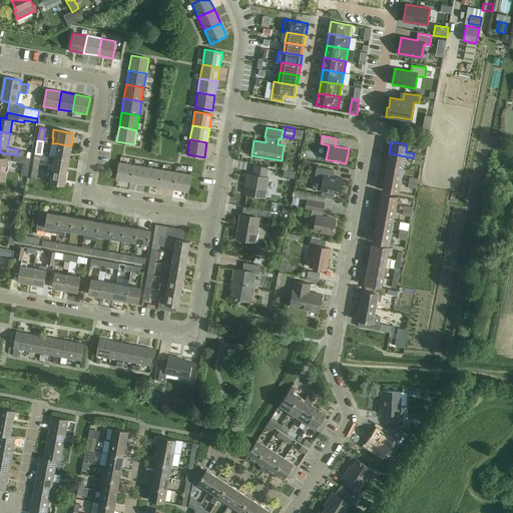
[(55,156),(69,159),(71,146),(57,143),(55,156)]
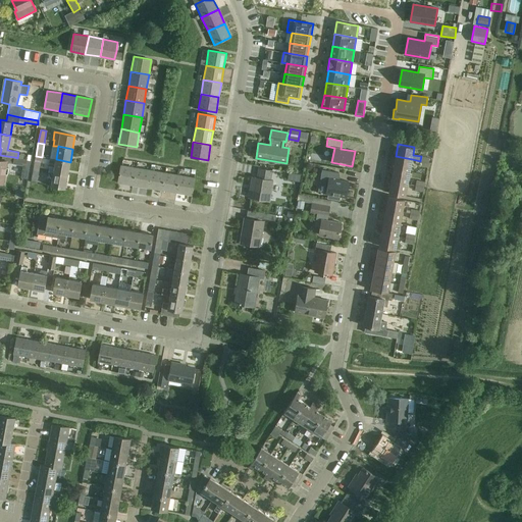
[(39,169),(42,157),(36,156),(33,168),(39,169)]
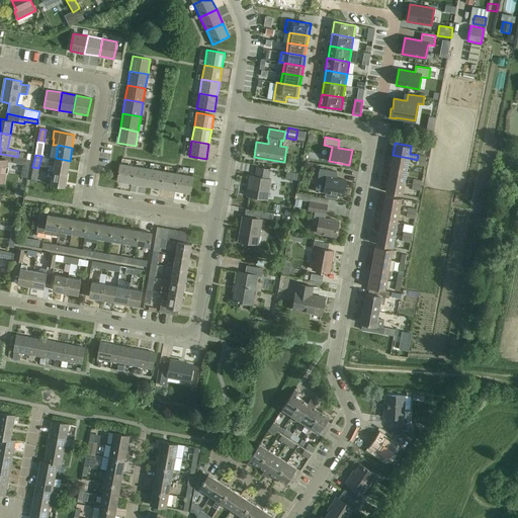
[(393,155),(390,167),(407,170),(409,158),(393,155)]
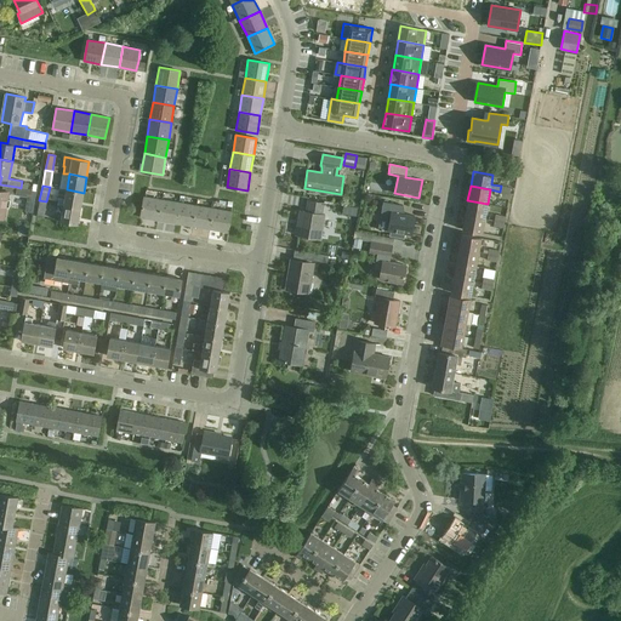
[(36,191),(21,188),(17,187),(16,194),(30,198),(30,197),(35,198),(36,191)]
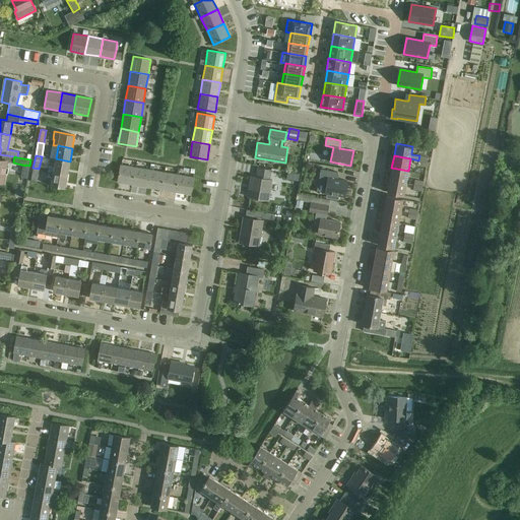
[(53,172),(67,174),(70,161),(56,158),(54,167),(49,166),(48,171),(53,172)]
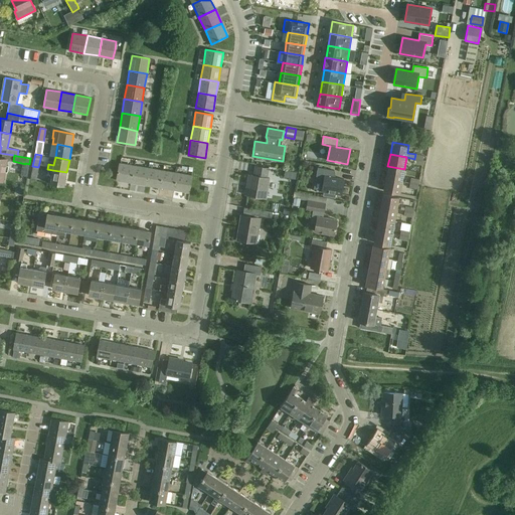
[(117,180),(132,183),(135,165),(120,163),(117,180)]
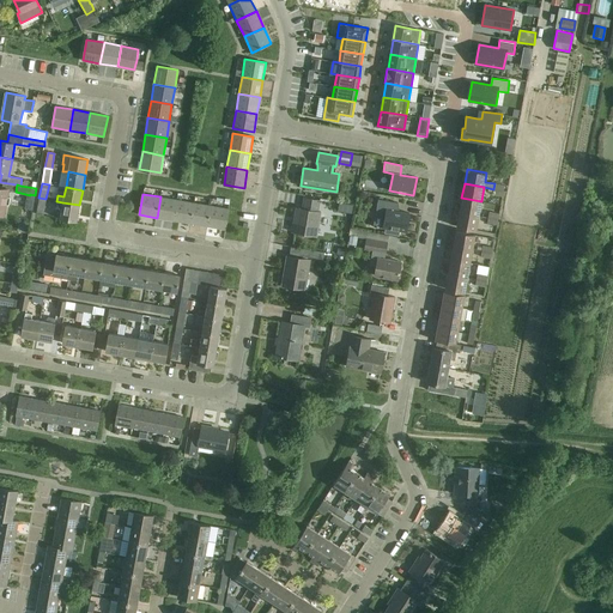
[(157,218),(174,220),(177,200),(161,196),(157,218)]
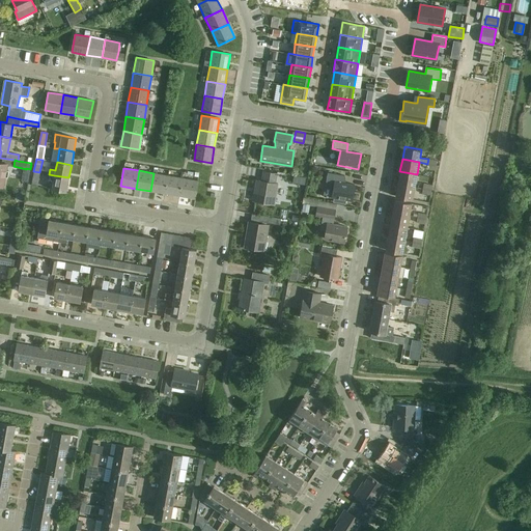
[(31,186),(37,187),(39,172),(33,171),(31,186)]
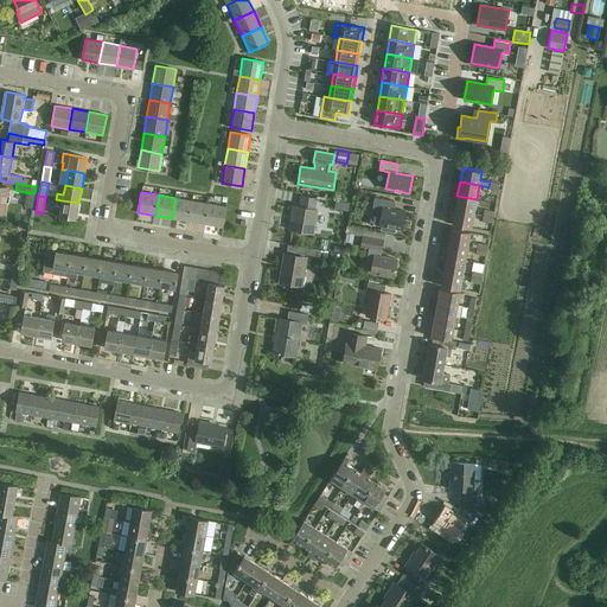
[(294,205),(289,230),(313,234),(317,210),(314,209),(317,198),(301,196),(300,206),(294,205)]
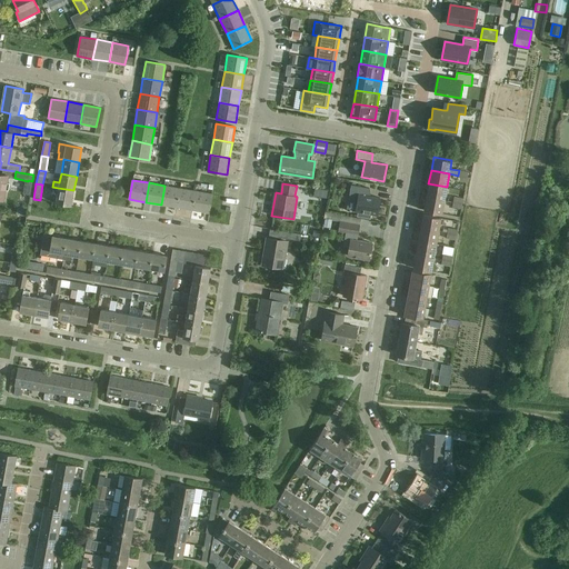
[(428,183),(426,197),(445,200),(447,187),(428,183)]
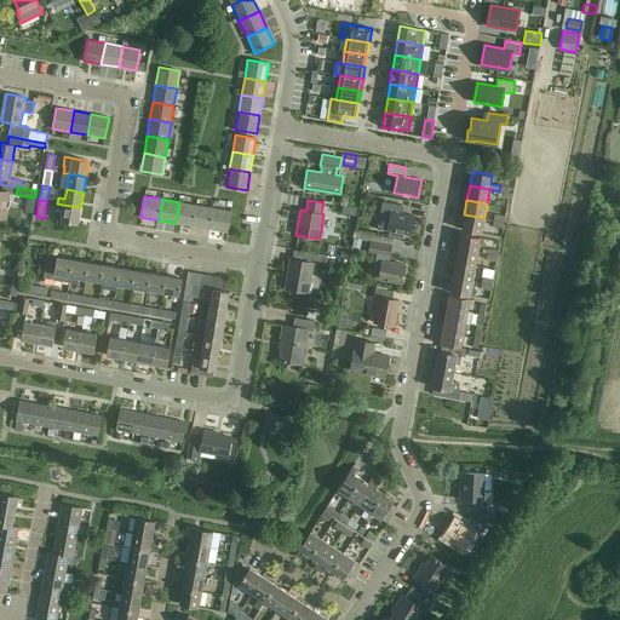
[(383,201),(380,211),(386,212),(384,219),(389,220),(388,229),(390,230),(389,236),(405,239),(406,233),(411,234),(414,216),(397,213),(400,205),(383,201)]
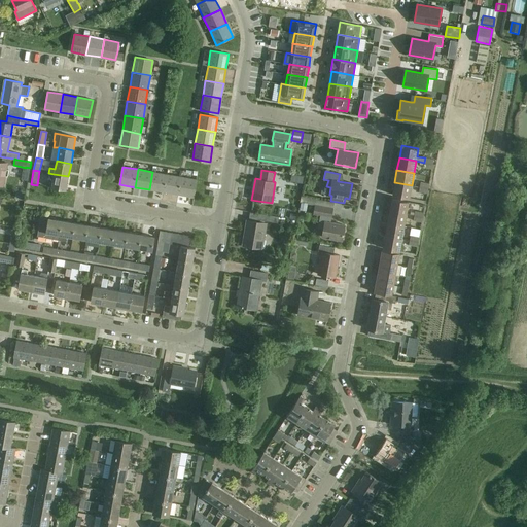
[(152,172),(149,189),(164,192),(167,174),(152,172)]
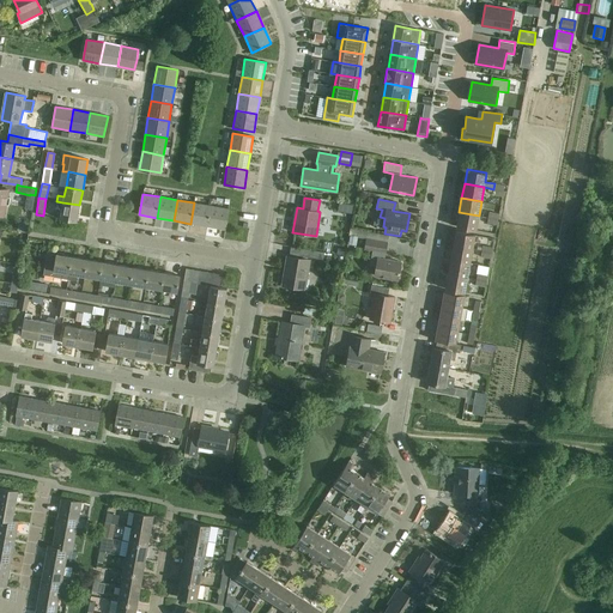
[(60,218),(77,222),(79,205),(62,202),(60,218)]
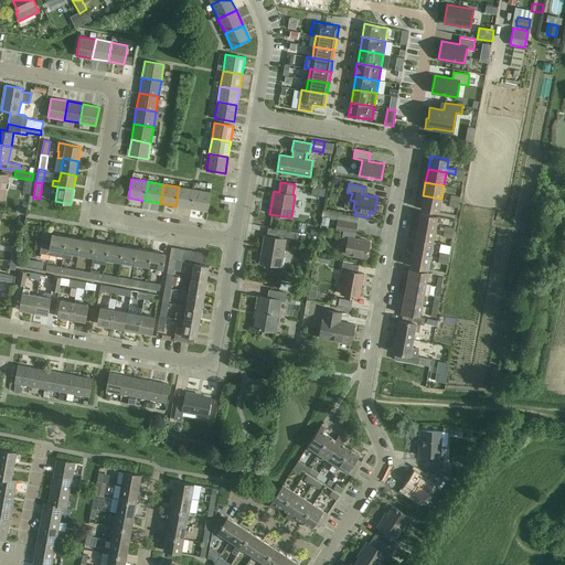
[(176,206),(191,209),(194,190),(179,187),(176,206)]
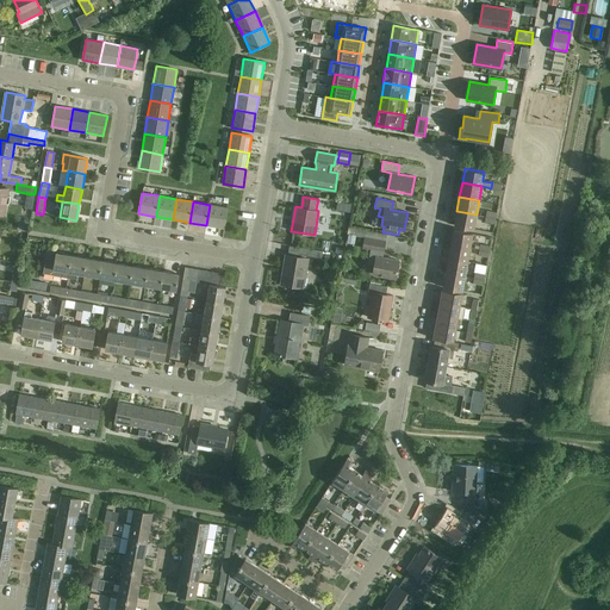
[(228,209),(210,205),(206,225),(224,229),(228,209)]
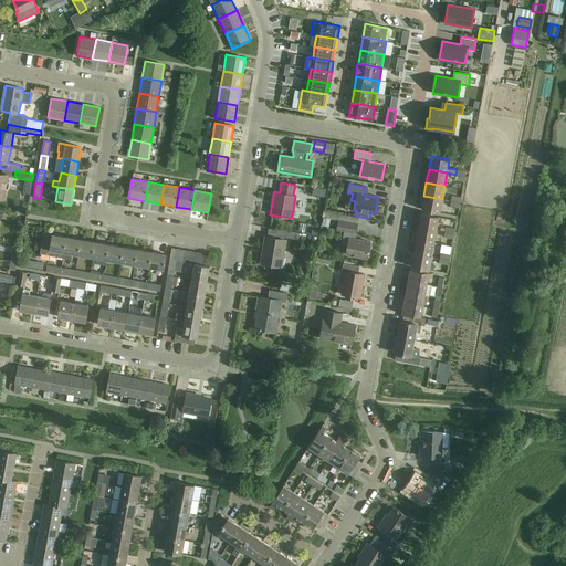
[(421,209),(439,212),(442,199),(423,196),(421,209)]
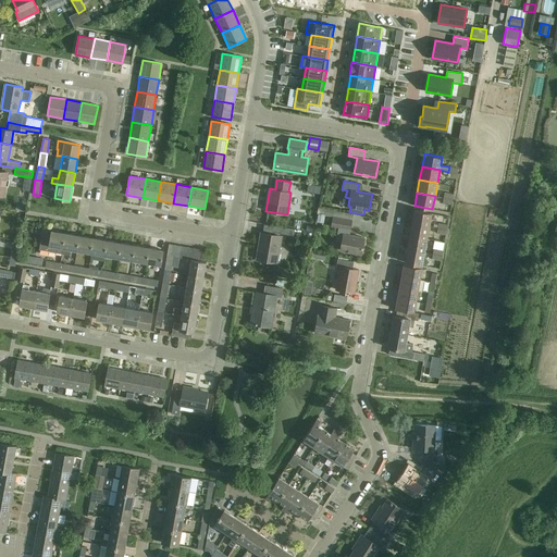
[(413,210),(411,223),(429,226),(432,213),(413,210)]
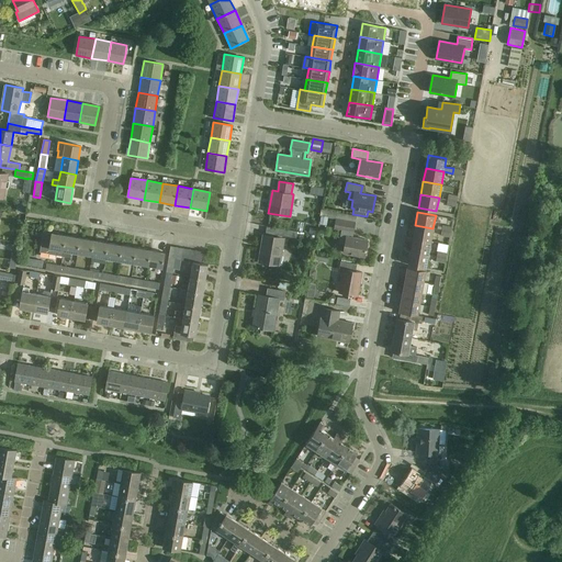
[(316,228),(318,221),(305,217),(303,224),(316,228)]
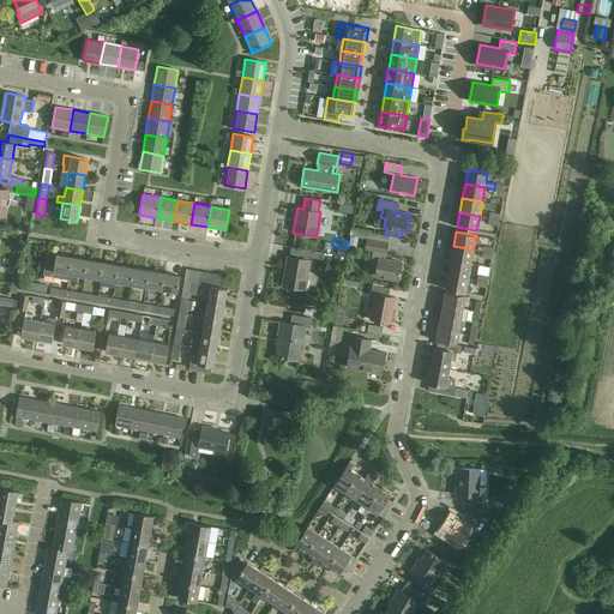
[(385,259),(386,254),(387,244),(366,240),(365,251),(373,252),(369,268),(377,268),(374,276),(398,280),(401,263),(385,259)]
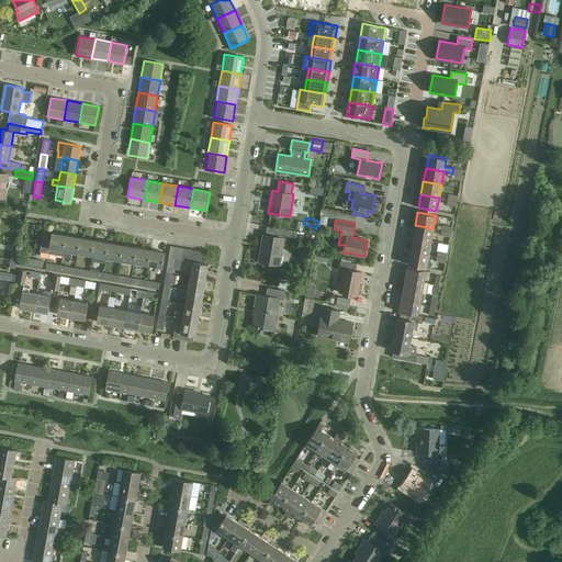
[(415,225),(413,238),(430,242),(433,228),(415,225)]
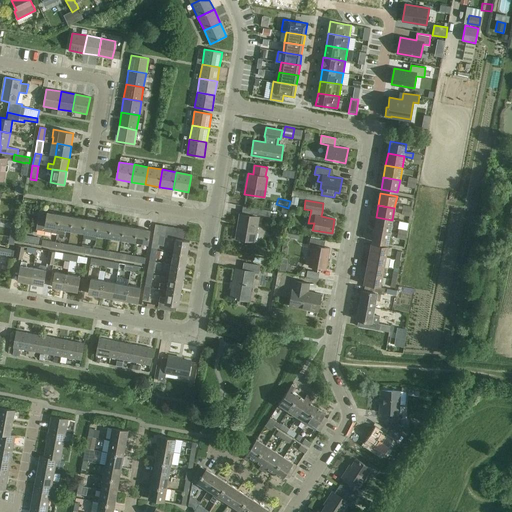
[(252,207),(251,213),(270,216),(271,210),(252,207)]
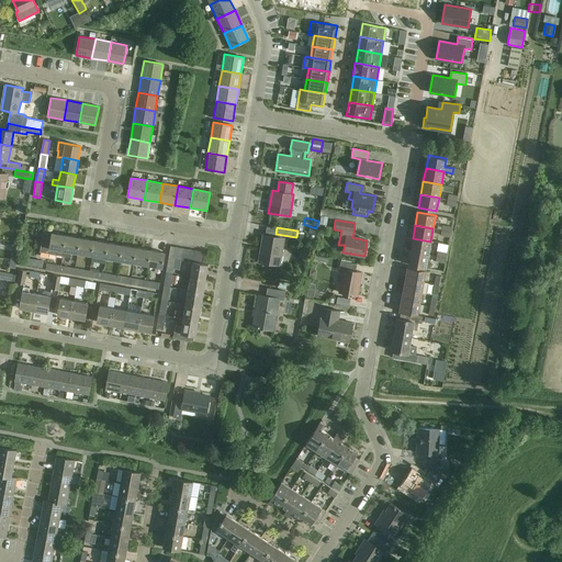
[(63,256),(64,250),(66,235),(59,234),(58,233),(55,232),(53,233),(52,233),(52,234),(43,232),(40,251),(63,256)]
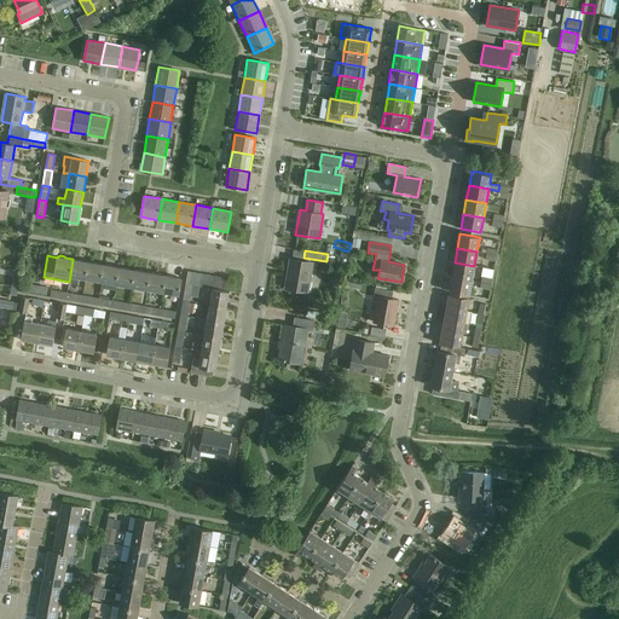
[(73,259),(70,276),(86,278),(88,261),(73,259)]
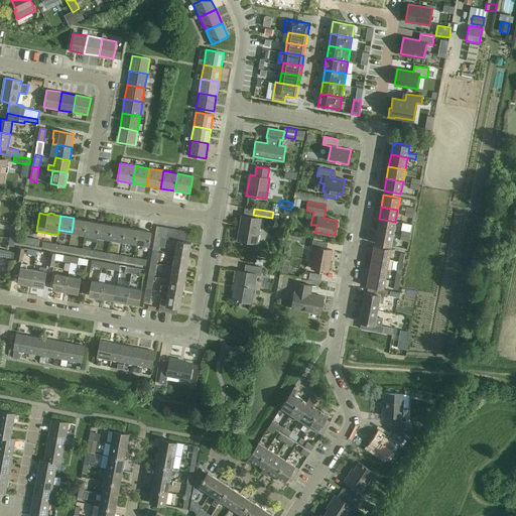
[(260,235),(257,235),(260,219),(243,216),(239,240),(255,243),(256,242),(259,243),(260,235)]
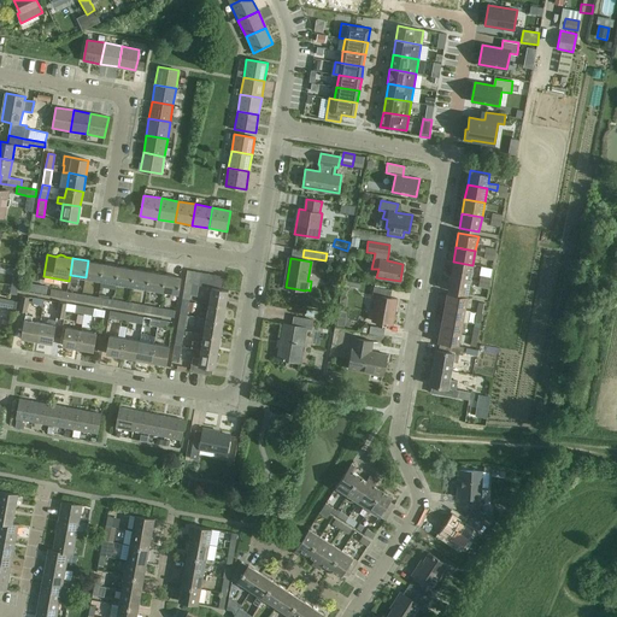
[(88,260),(86,277),(100,281),(104,264),(88,260)]
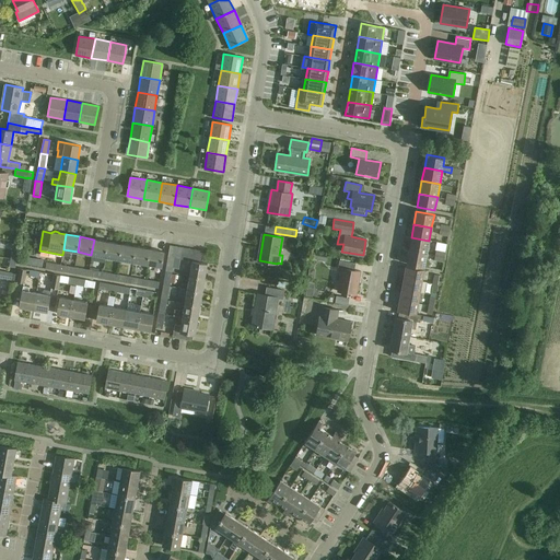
[(411,237),(409,251),(427,254),(429,241),(411,237)]
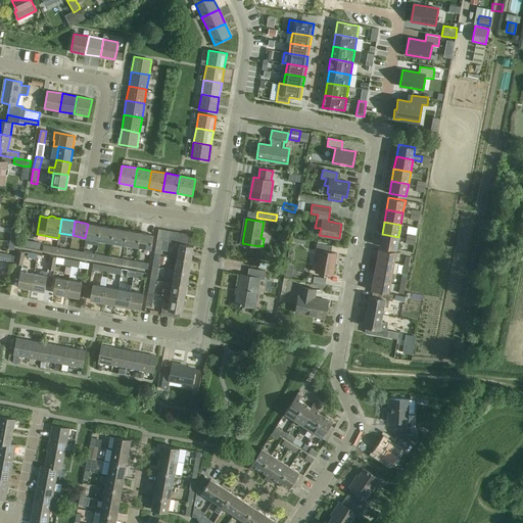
[(88,224),(85,238),(98,240),(101,226),(88,224)]
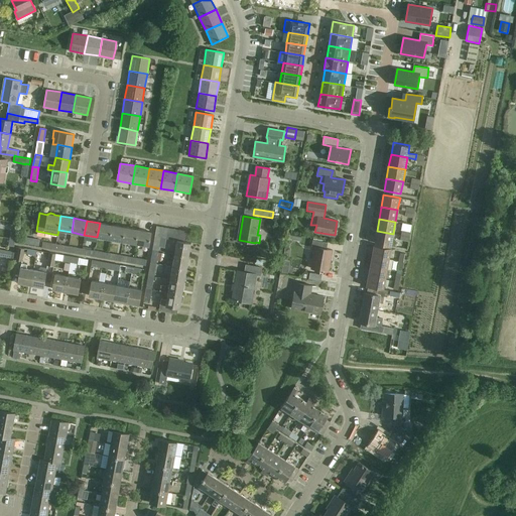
[(100,223),(97,237),(110,239),(112,225),(100,223)]
